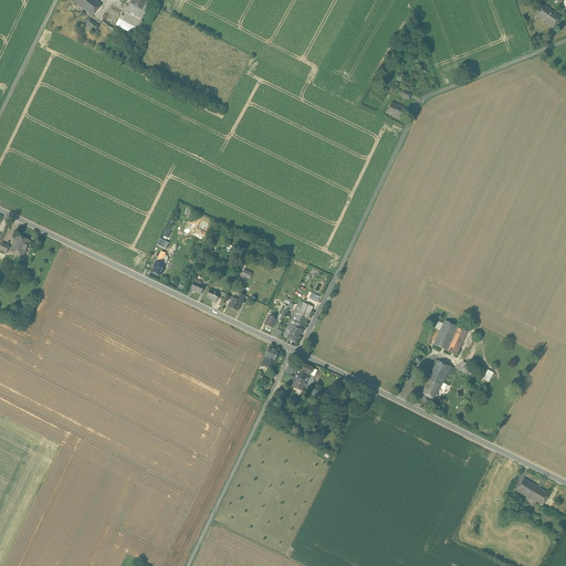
[(94,0),(83,0),(82,2),(83,3),(81,7),(92,17),(102,6),(94,0)]
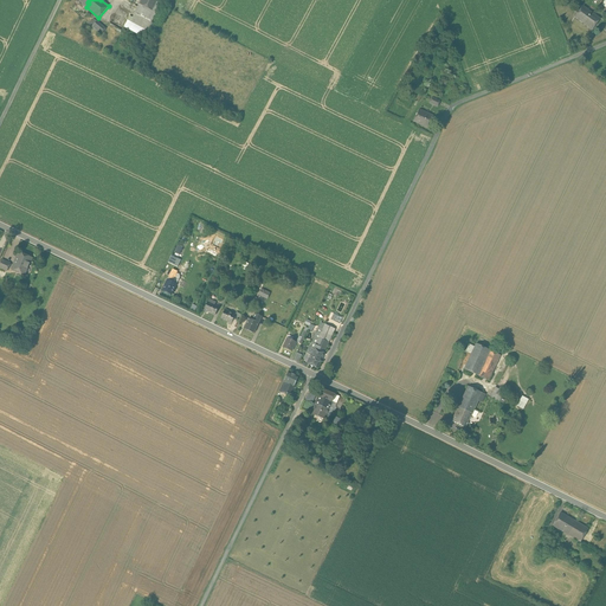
[(158,0),(153,11),(140,5),(141,1),(140,0),(135,0),(134,5),(137,7),(133,18),(130,21),(149,32),(163,4),(165,0),(158,0)]
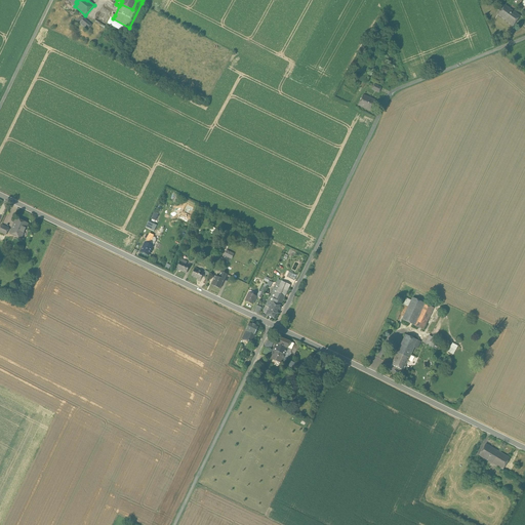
[(122,0),(122,1),(121,4),(132,9),(136,0),(122,0)]
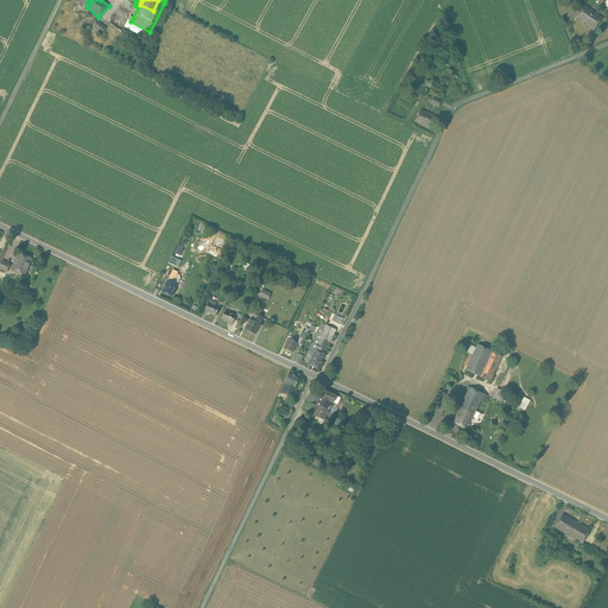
[(594,13),(584,6),(580,13),(577,18),(576,18),(586,24),(594,13)]
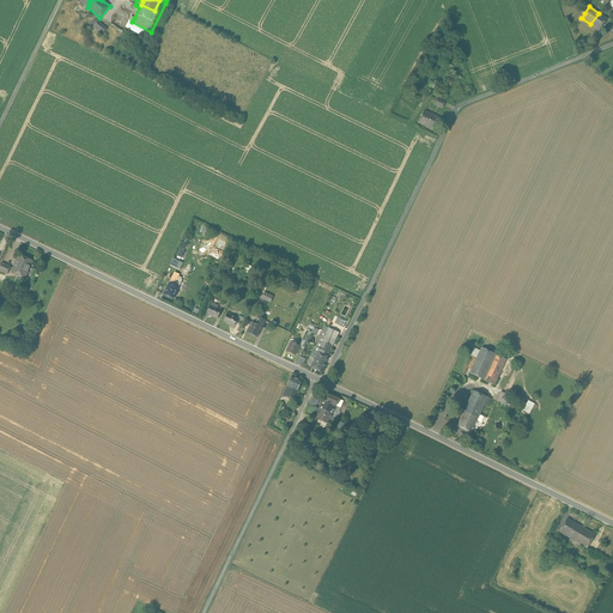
[(607,19),(599,13),(590,24),(599,30),(607,19)]
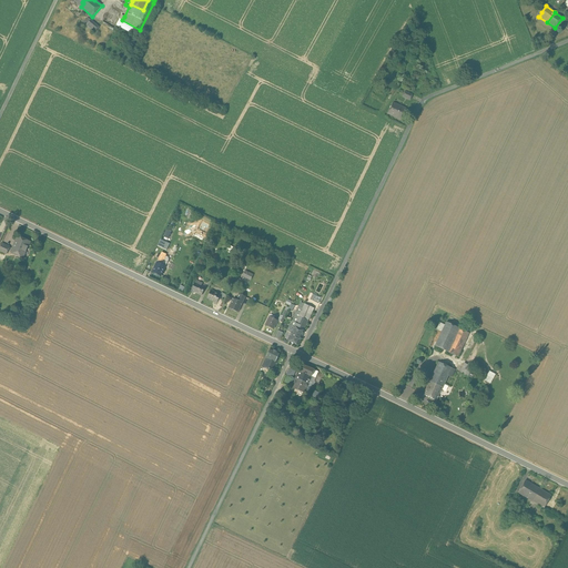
[(140,30),(122,20),(124,17),(121,14),(115,26),(137,36),(140,30)]
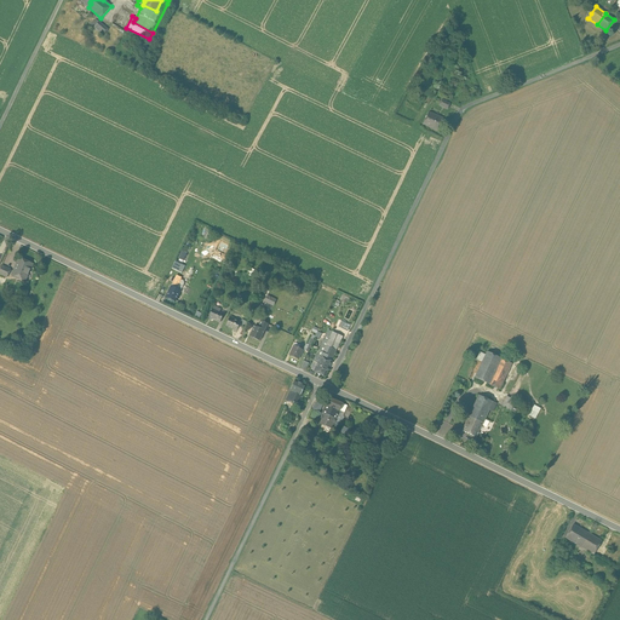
[(108,30),(98,22),(95,27),(103,35),(108,30)]
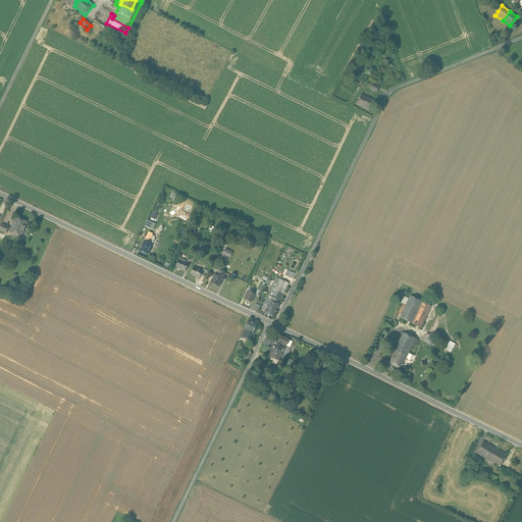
[(379,87),(372,84),(369,89),(376,92),(379,87)]
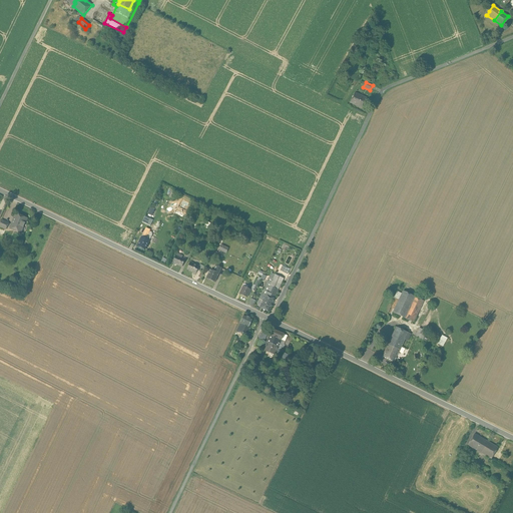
[(367,99),(355,93),(350,102),(362,108),(367,99)]
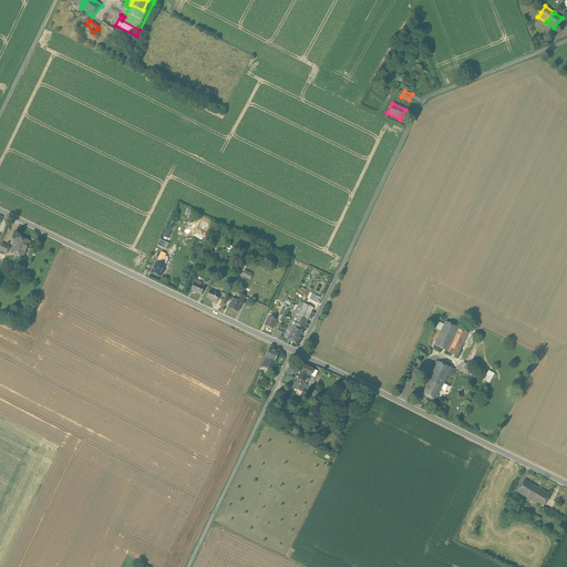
[(30,241),(18,236),(11,251),(23,257),(30,241)]
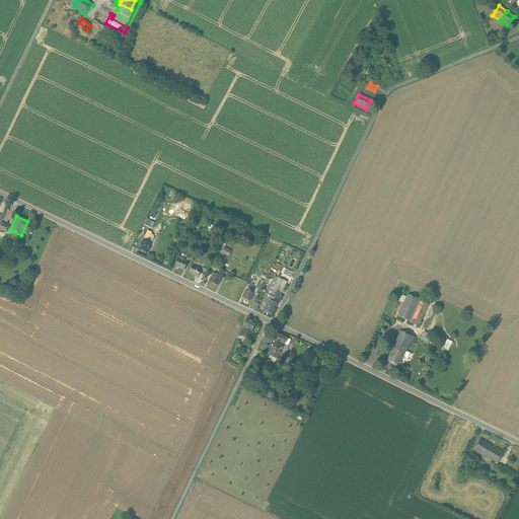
[(147,218),(144,224),(152,228),(155,222),(147,218)]
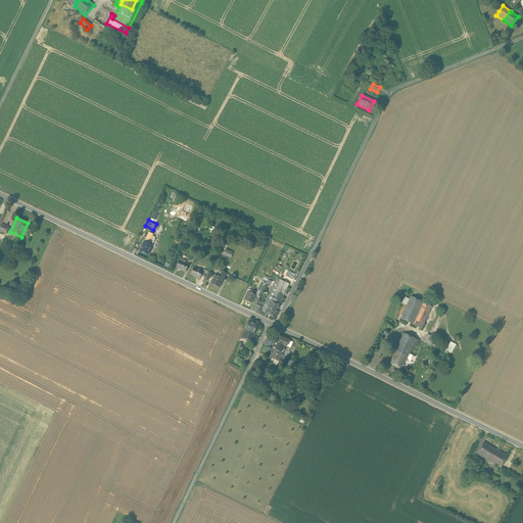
[(8,228),(1,225),(0,228),(0,231),(6,234),(8,228)]
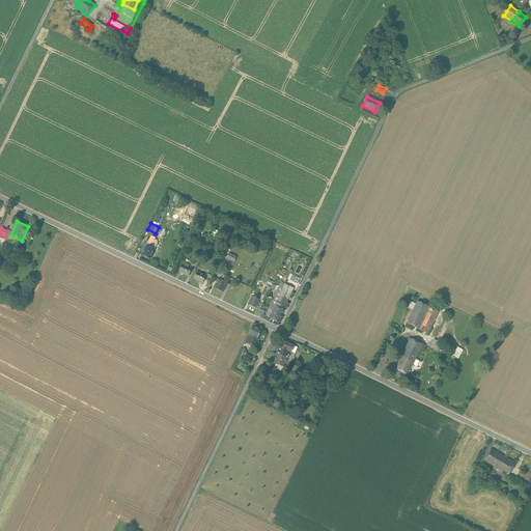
[(146,246),(142,254),(150,258),(154,250),(150,248),(146,246)]
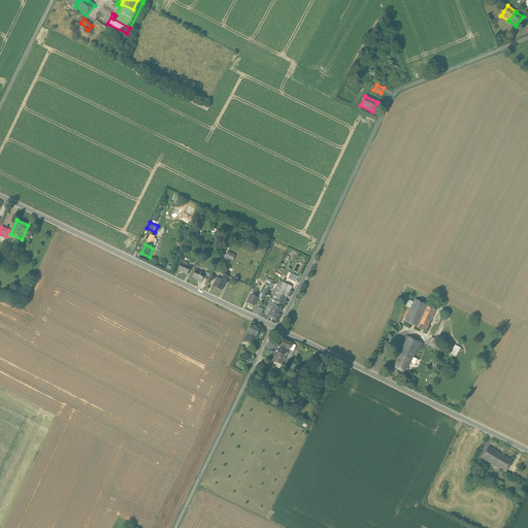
[(227,251),(224,260),(232,263),(235,254),(227,251)]
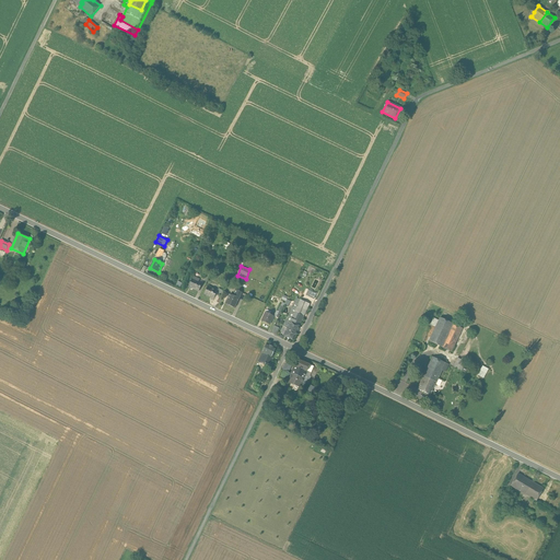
[(199,280),(194,277),(189,287),(198,291),(201,283),(198,282),(199,280)]
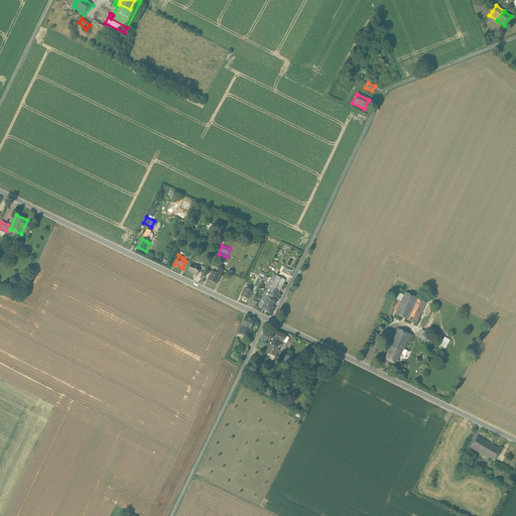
[(195,267),(190,265),(188,271),(197,275),(201,268),(196,266),(195,267)]
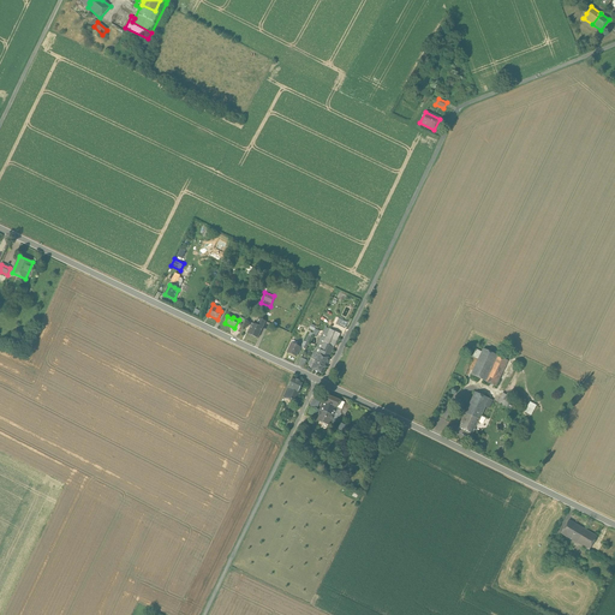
[(255,324),(252,323),(248,334),(249,334),(250,336),(252,336),(257,339),(266,322),(258,318),(255,324)]
